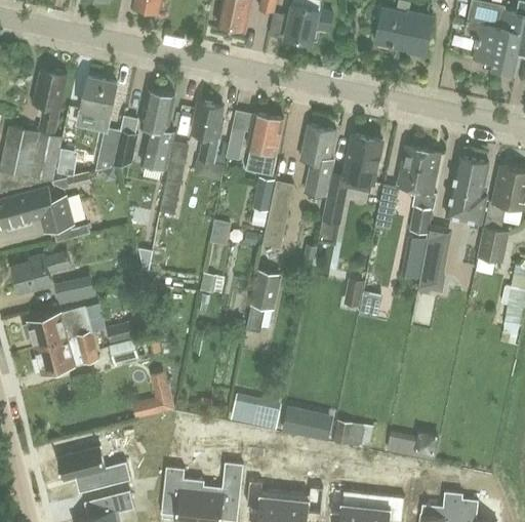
[(133,0),(132,5),(160,11),(161,0),(133,0)]
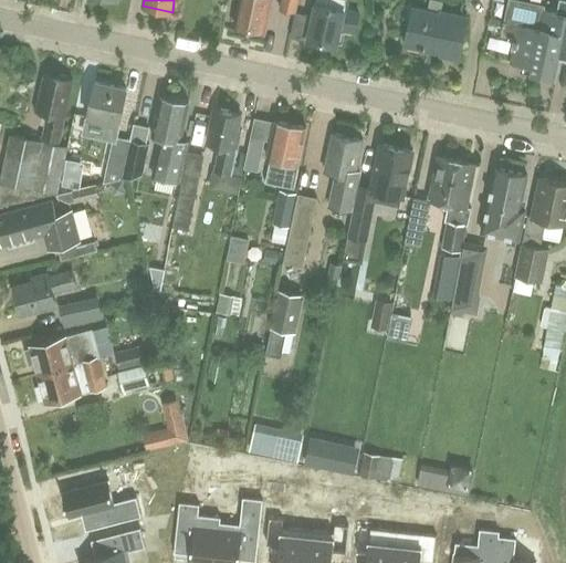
[(270,0),(239,0),(234,25),(238,25),(238,28),(239,31),(247,33),(250,31),(250,29),(263,31),(270,0)]
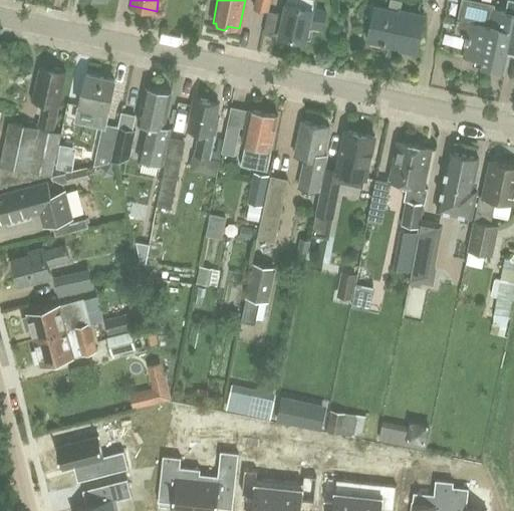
[(255,0),(254,9),(268,12),(270,0),(255,0)]
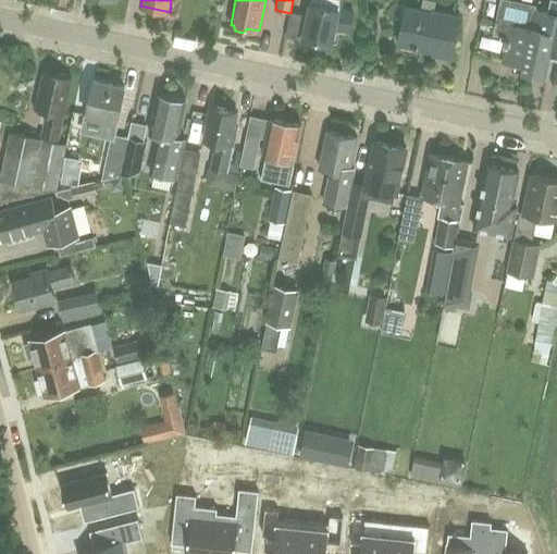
[(332,47),(335,31),(349,34),(354,15),(338,12),(341,0),(323,0),(321,0),(311,0),(302,40),(332,47)]
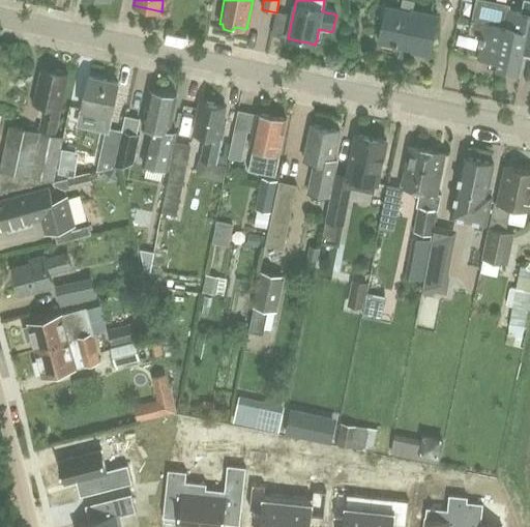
[(524,57),(524,55),(529,56),(529,15),(521,13),(509,11),(510,7),(476,0),(469,34),(482,37),(477,61),(498,65),(496,70),(520,75),(524,57)]
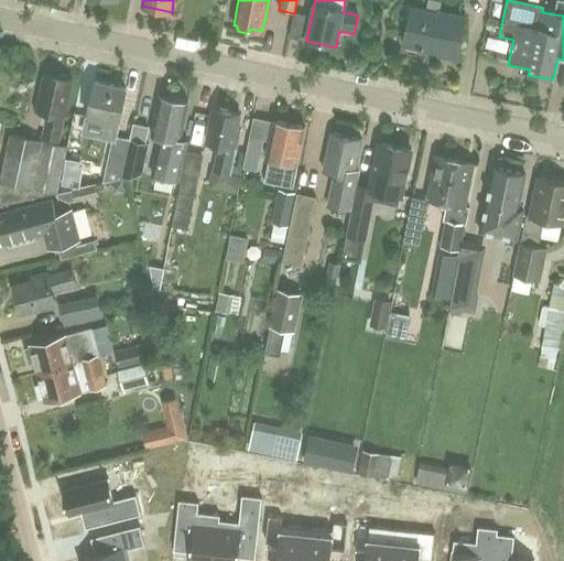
[(456,61),(466,19),(438,13),(437,15),(411,10),(403,46),(431,53),(432,49),(440,51),(438,56),(456,61)]
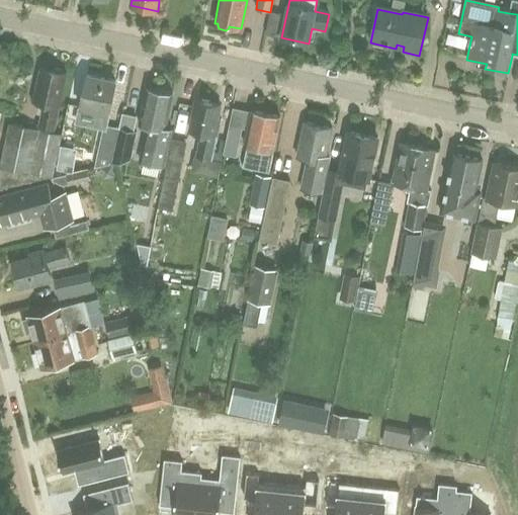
[(55,131),(67,75),(40,69),(33,102),(44,104),(38,127),(55,131)]
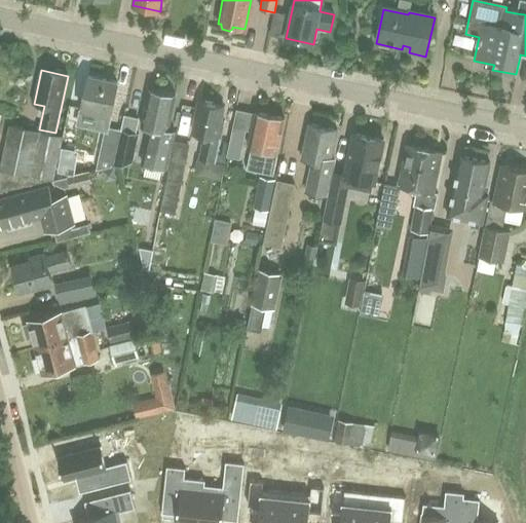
[(81,111),(78,126),(98,131),(99,123),(108,125),(110,116),(117,84),(114,83),(87,78),(81,111)]
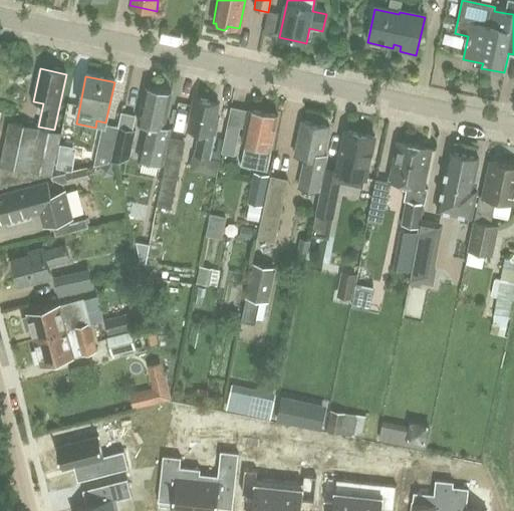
[(163,167),(167,152),(171,130),(164,129),(171,94),(145,89),(138,124),(146,126),(142,147),(139,162),(163,167)]
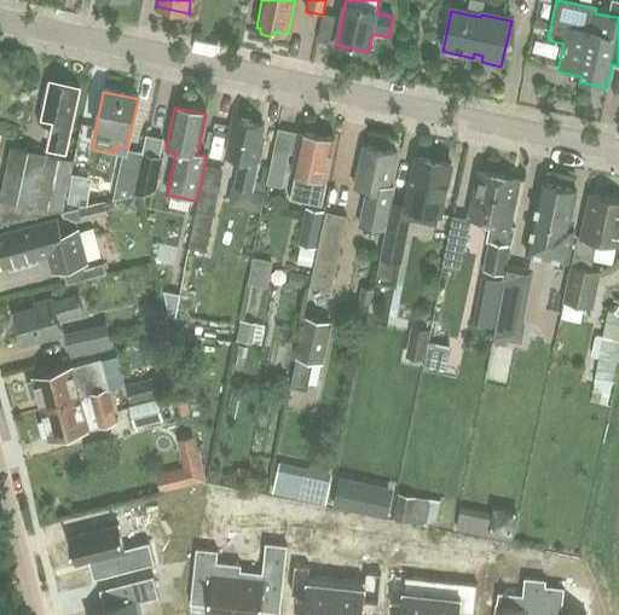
[(260,167),(265,145),(259,144),(262,126),(235,121),(227,160),(241,163),(235,190),(254,193),(259,167),(260,167)]
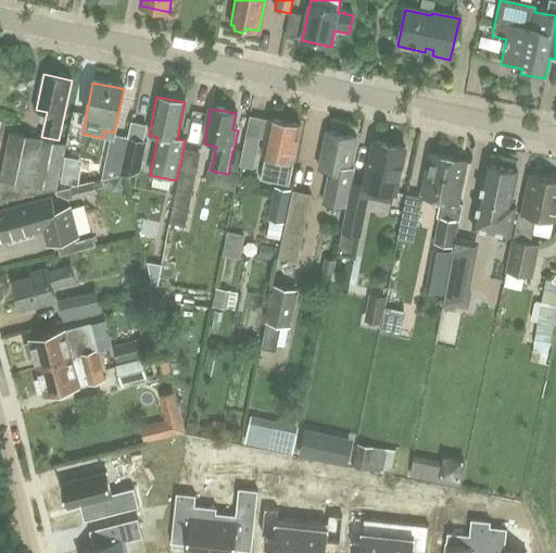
[(289,185),(301,127),(269,121),(262,158),(275,160),(270,181),(289,185)]
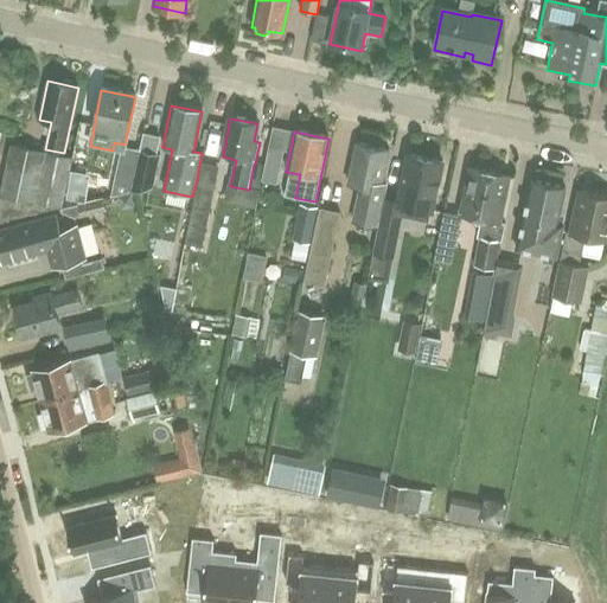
[(385,186),(382,186),(388,152),(356,145),(347,185),(360,187),(355,223),(377,228),(385,186)]
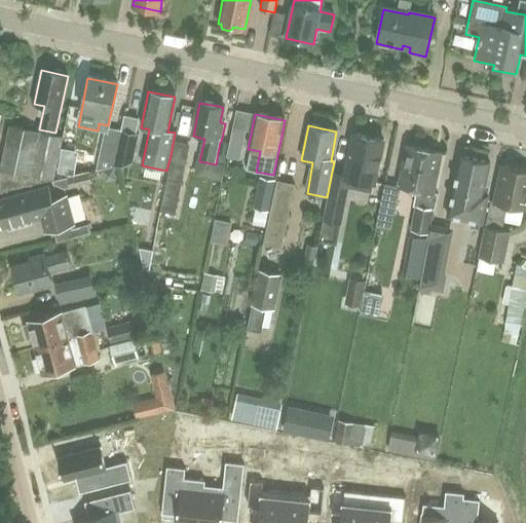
[(0,171),(31,178),(40,134),(9,127),(0,171)]
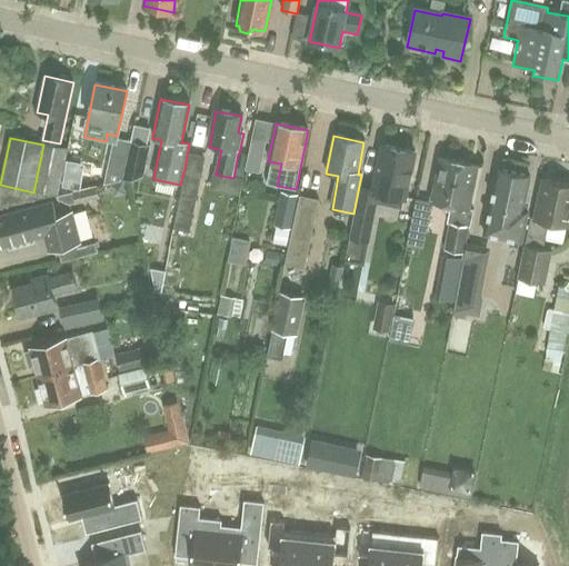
[(115,140),(105,186),(122,181),(130,144),(115,140)]
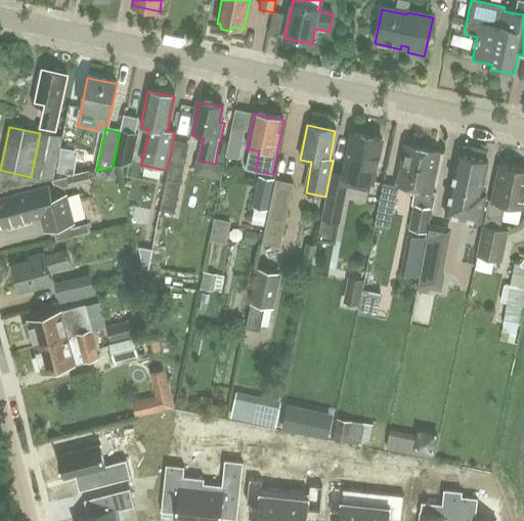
[(113,167),(132,164),(137,136),(120,132),(113,167)]
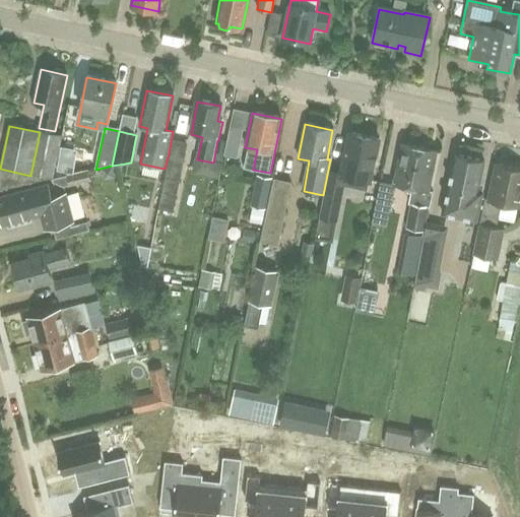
[(237,158),(242,134),(230,131),(223,156),(237,158)]
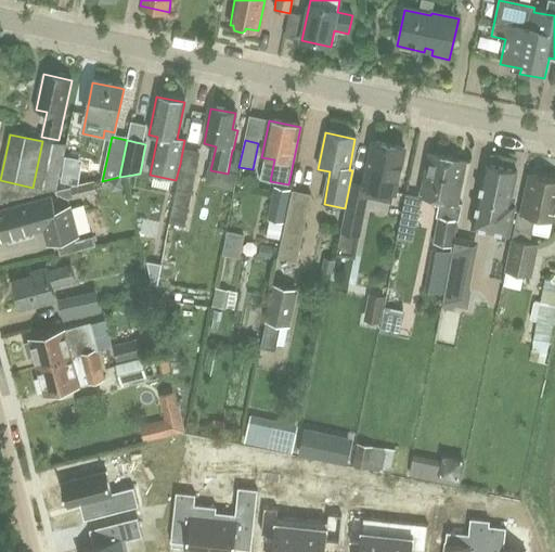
[(67,146),(42,141),(33,188),(55,193),(57,192),(67,146)]
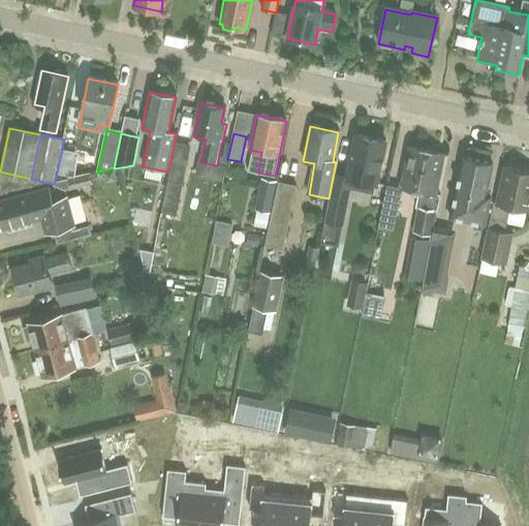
[(372,193),(374,184),(377,185),(385,142),(355,135),(346,178),(346,179),(351,180),(354,180),(352,189),(372,193)]
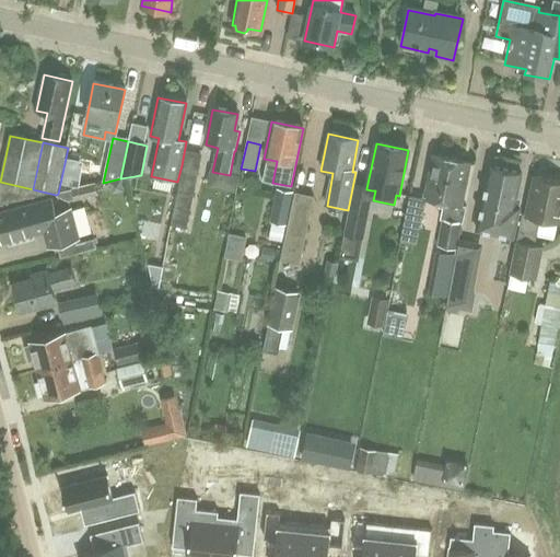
[(185,153),(177,192),(171,228),(185,231),(193,195),(200,157),(185,153)]
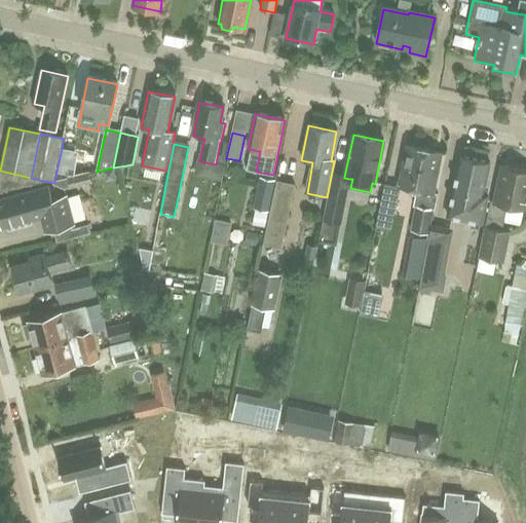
[(406,146),(398,187),(413,190),(419,191),(416,207),(433,211),(435,211),(438,195),(433,194),(442,154),(406,146)]
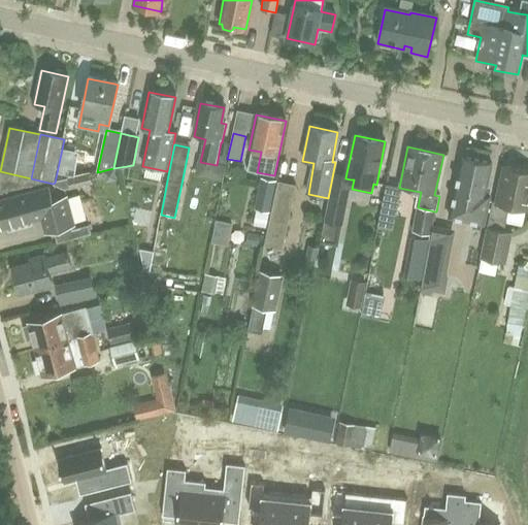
[(489,198),(484,197),(492,165),(462,158),(449,218),(483,226),(489,198)]
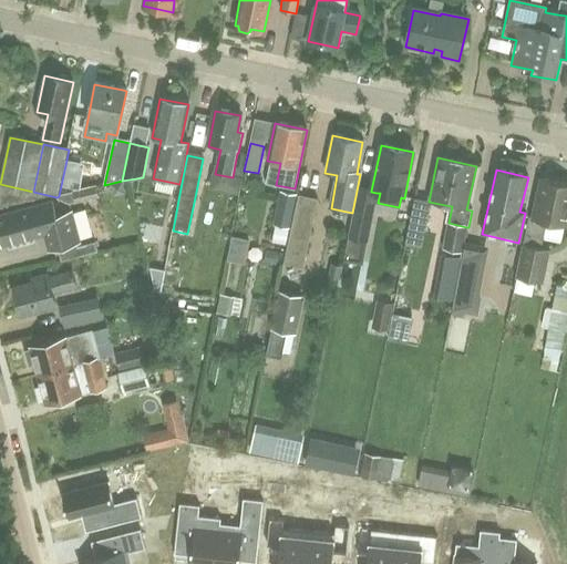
[(523,245),(523,247),(516,278),(542,284),(549,250),(540,249),(547,223),(566,226),(566,184),(539,180),(532,218),(529,217),(523,245)]
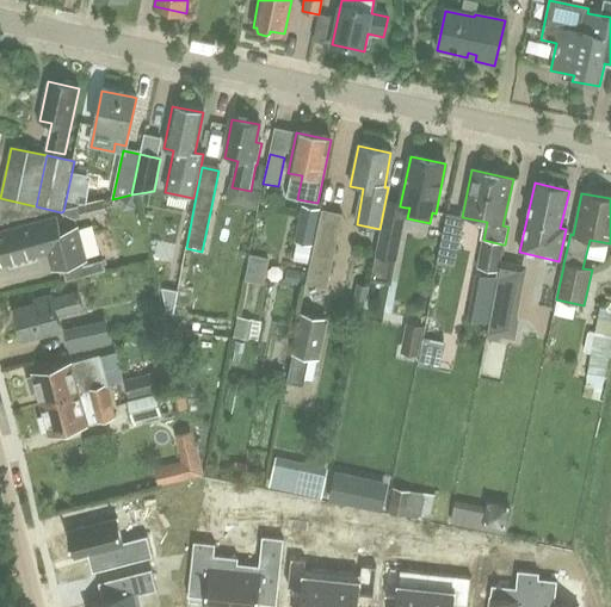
[(402,227),(406,208),(400,206),(400,205),(388,203),(384,223),(377,256),(396,260),(402,227)]
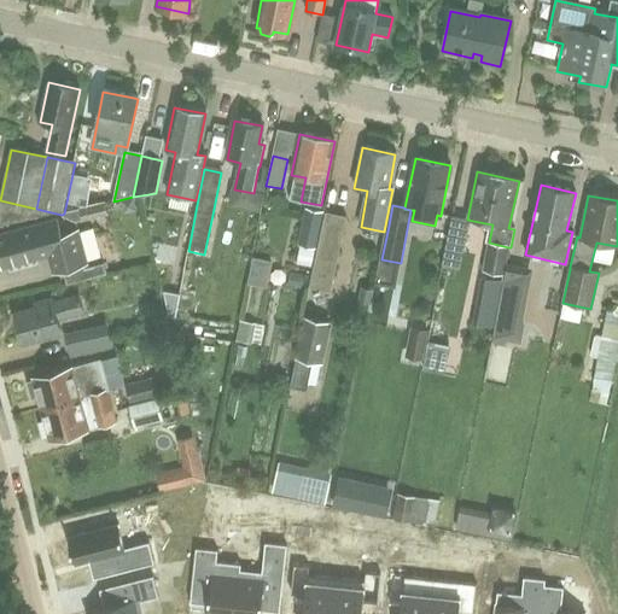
[(77,210),(64,214),(62,215),(62,218),(75,223),(81,222),(77,210)]
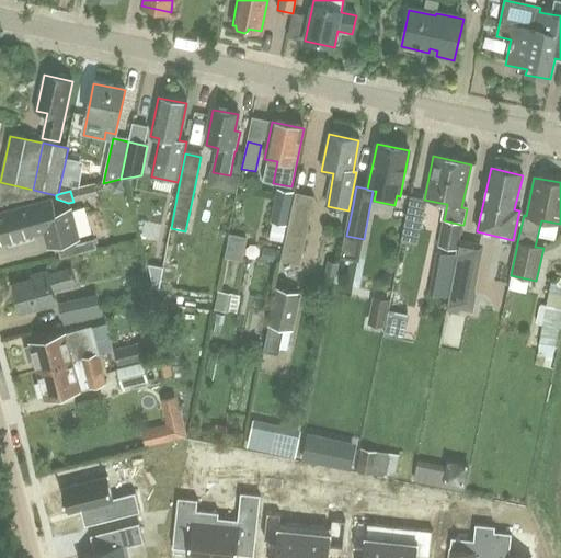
[(277,191),(271,225),(272,225),(287,228),(294,194),(277,191)]
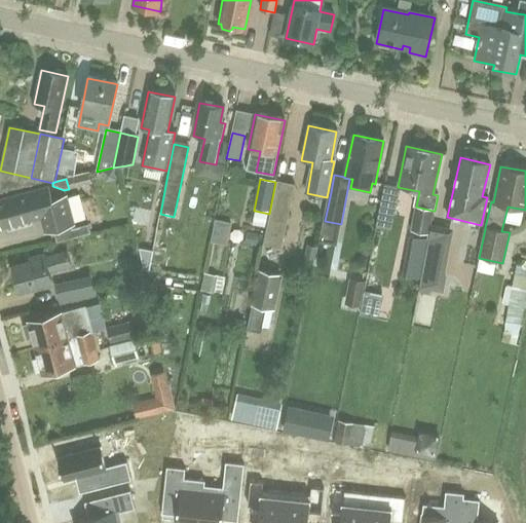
[(277,182),(263,246),(280,250),(295,186),(277,182)]
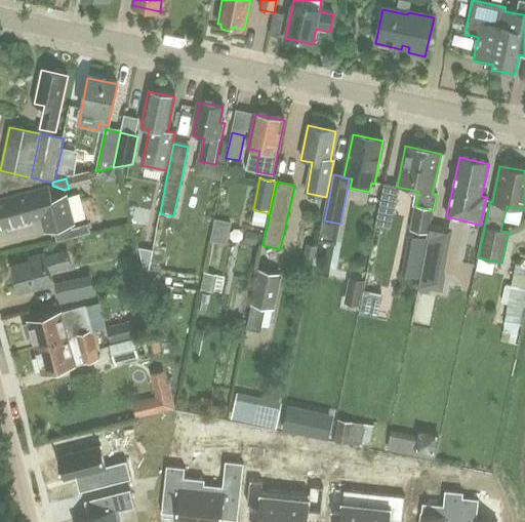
[(44,233),(74,225),(67,198),(52,201),(48,188),(0,200),(0,221),(2,230),(41,219),(44,233)]
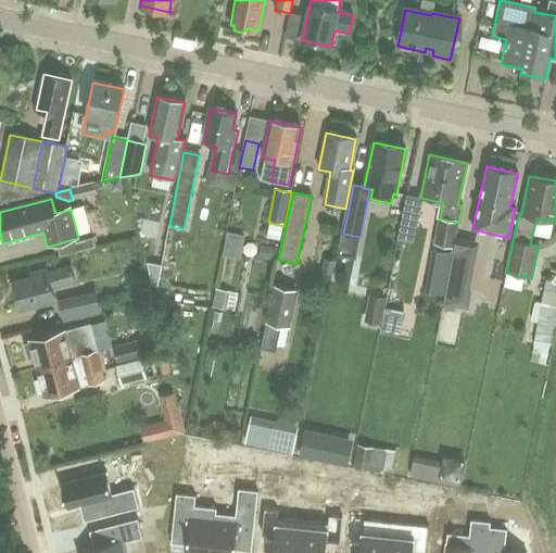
[(439,218),(433,244),(452,249),(457,223),(440,218),(439,218)]
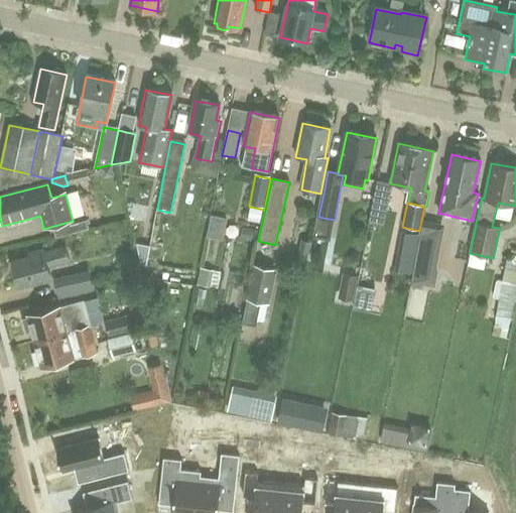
[(79,225),(71,227),(72,234),(73,235),(81,233),(89,231),(87,223),(79,225)]
